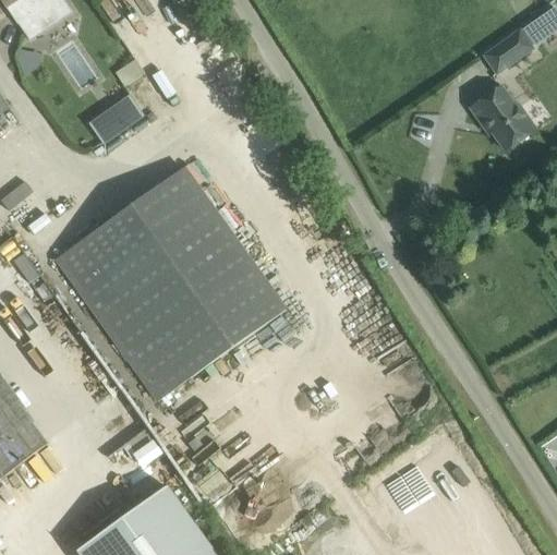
[(1,0),(5,5),(7,5),(17,22),(43,4),(49,0),(1,0)]
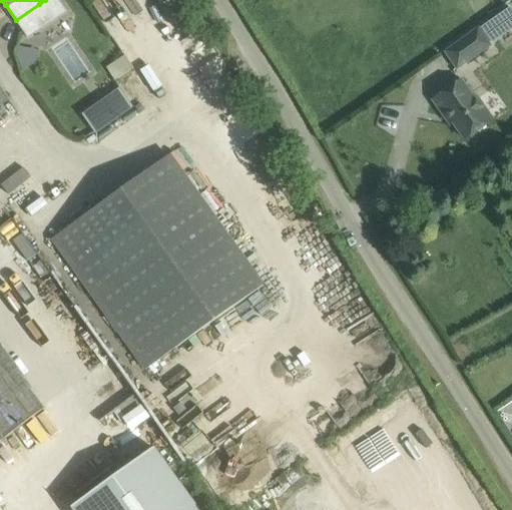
[(511,7),(510,5),(480,25),(491,41),(511,26),(511,7)]
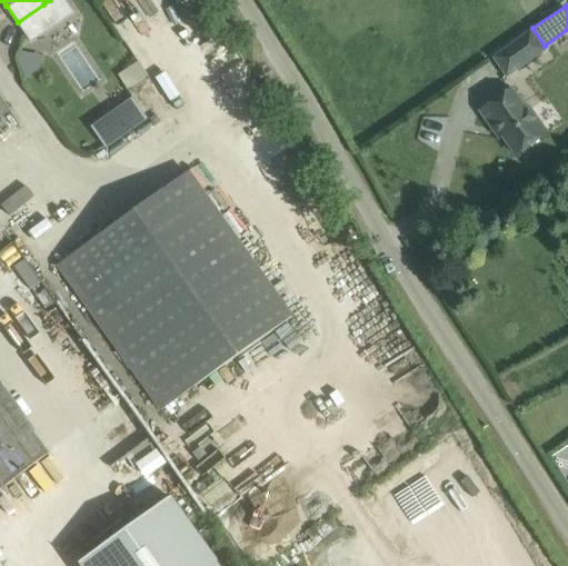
[(495,47),(511,71),(542,49),(526,25),(495,47)]
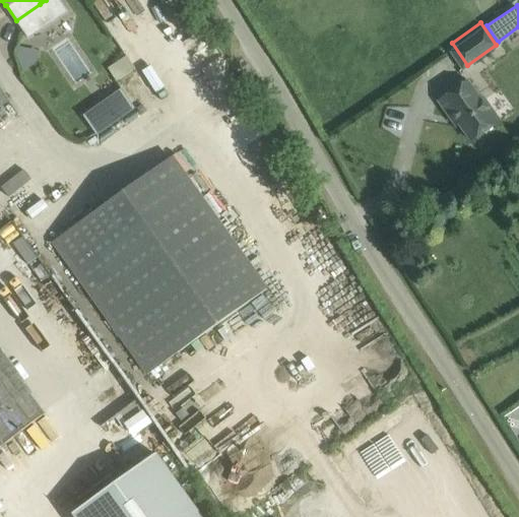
[(16,44),(15,57),(31,59),(34,47),(16,44)]
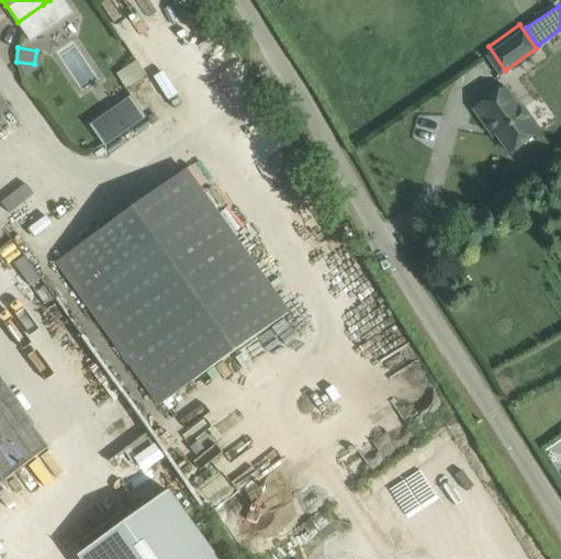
[(115,69),(125,82),(148,69),(138,55),(115,69)]
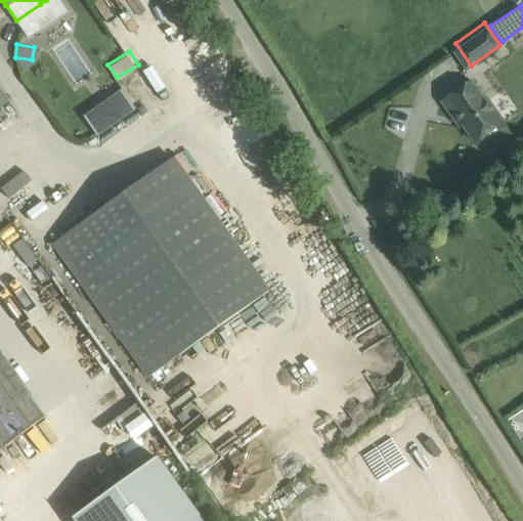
[(441,100),(459,124),(462,122),(474,140),(504,120),(474,78),(441,100)]
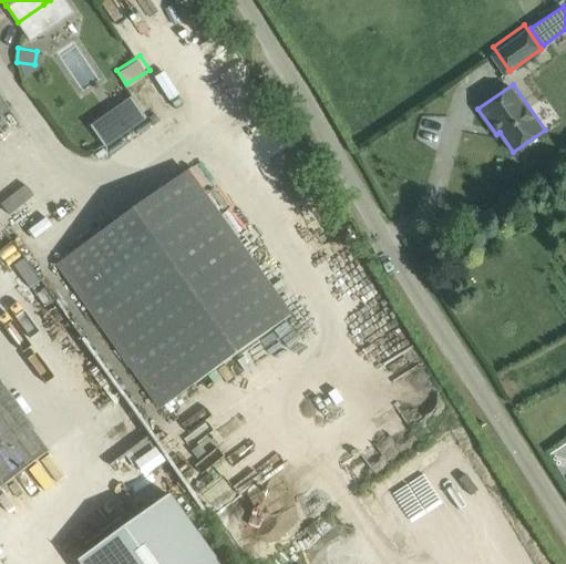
[(0,112),(9,108),(0,94),(0,112)]
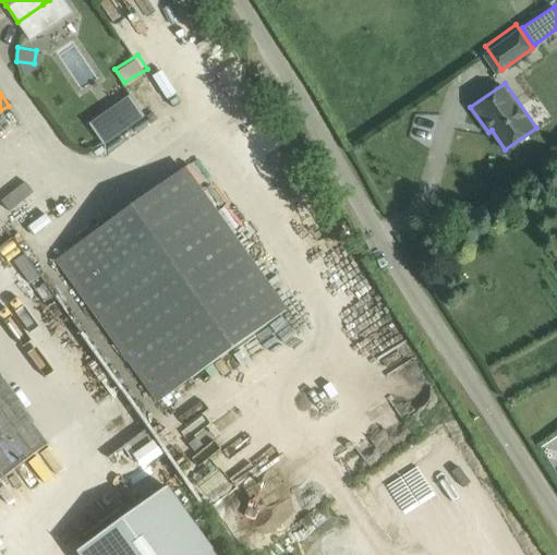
[(129,93),(88,122),(103,144),(144,115),(129,93)]
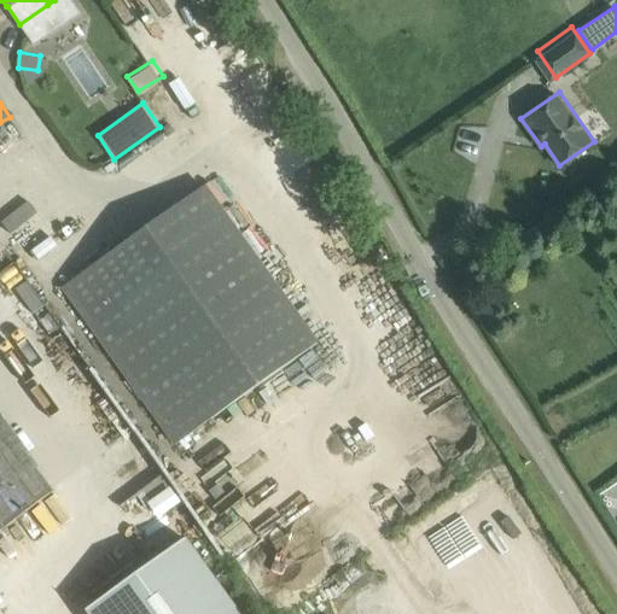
[(204,183),(62,285),(174,442),(316,341),(204,183)]
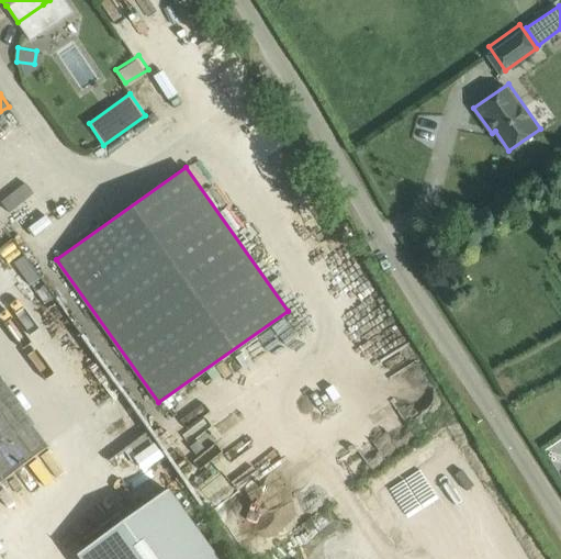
[(0,479),(47,446),(0,380),(0,479)]
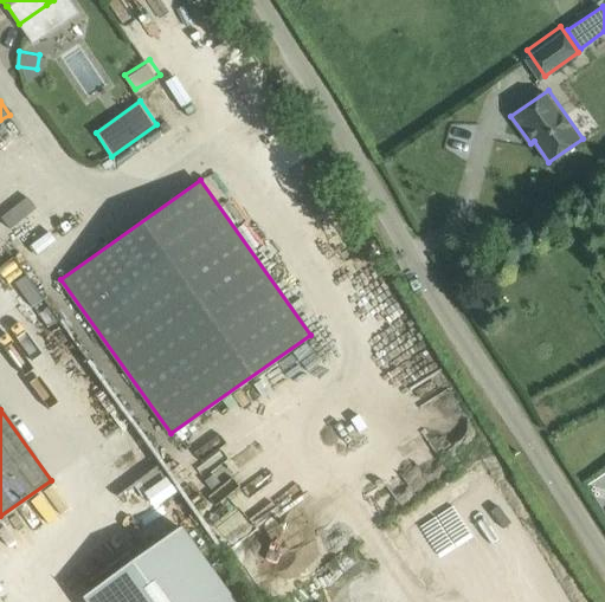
[(87,601),(229,601),(177,516),(72,578),(87,601)]
